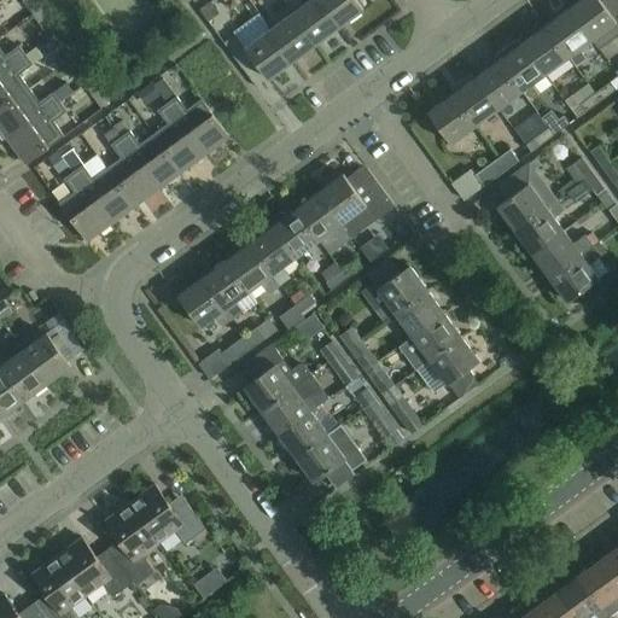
[(301,0),(305,5),(293,13),(316,46),(340,28),(320,0),(301,0)]
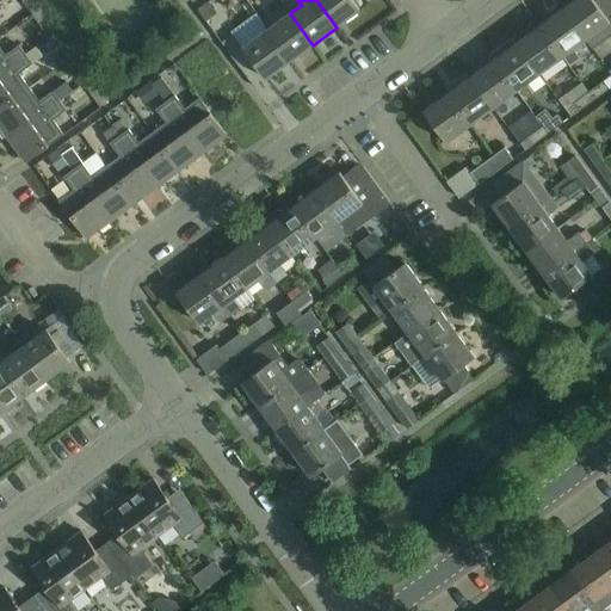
[(352,0),(316,0),(337,28),(360,10),(352,0)]
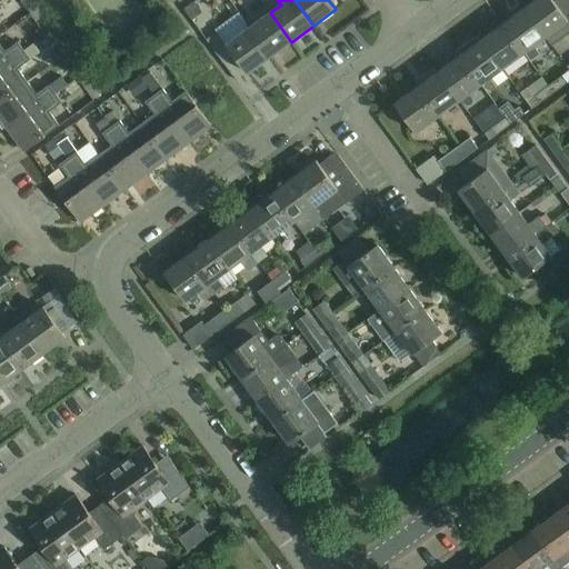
[(568,0),(555,0),(553,1),(552,0),(535,0),(523,8),(546,37),(552,46),(568,32),(568,0)]
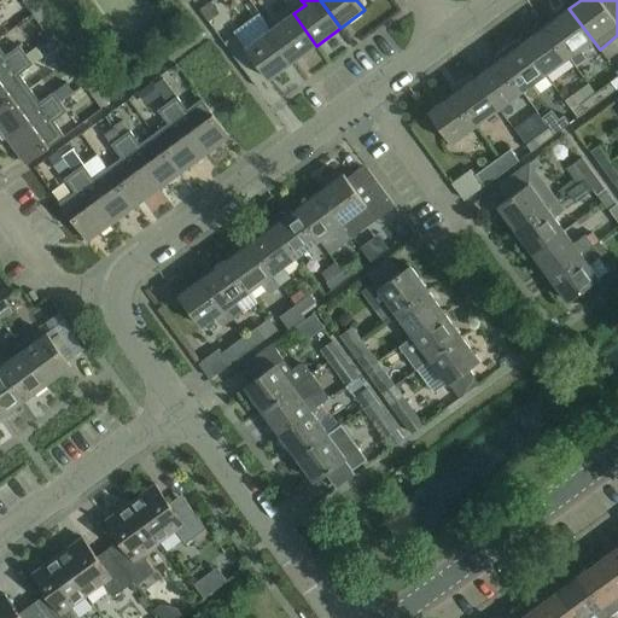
[(593,40),(569,9),(546,25),(569,57),(570,57),(577,66),(588,59),(581,50),(593,40)]
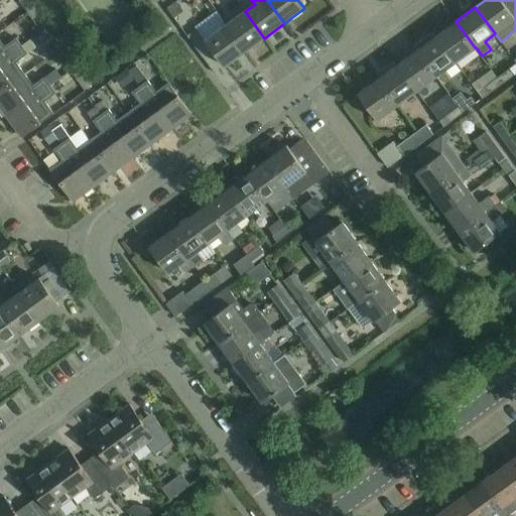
[(264,38),(245,11),(225,26),(244,52),(264,38)]
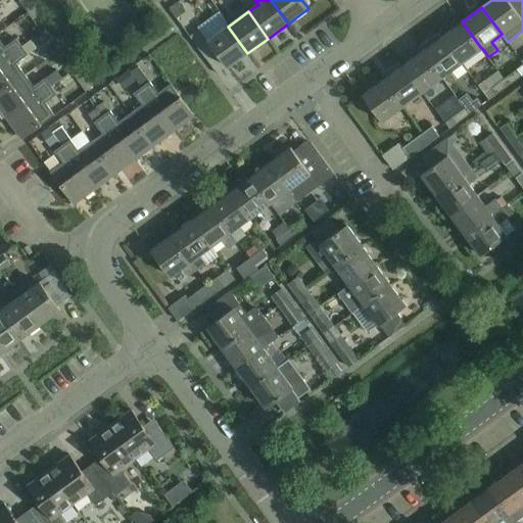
[(462,21),(442,37),(462,63),(481,48),(462,21)]
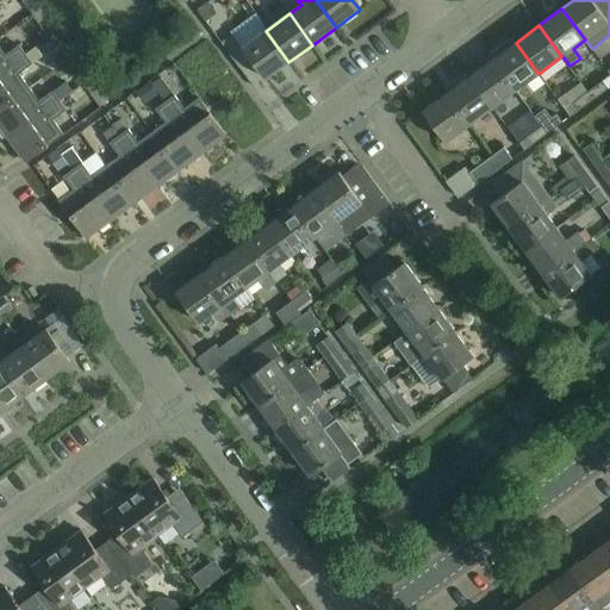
[(288,62),(266,31),(242,49),(265,80),(288,62)]
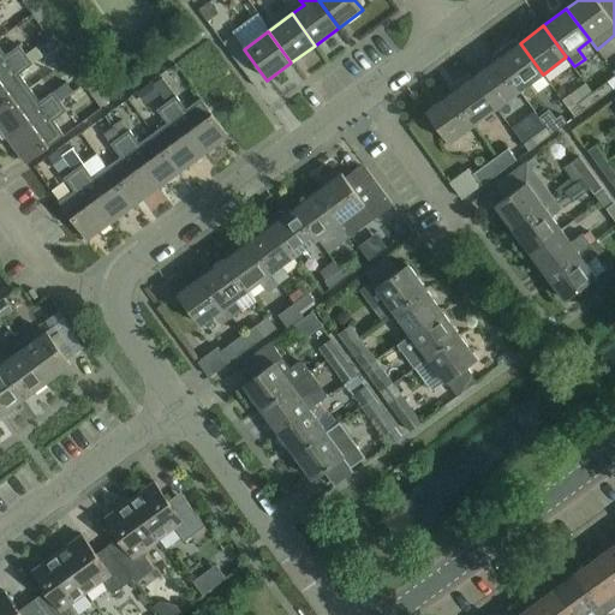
[(530,84),(543,75),(520,43),(496,60),(519,91),(526,101),(537,94),(530,84)]
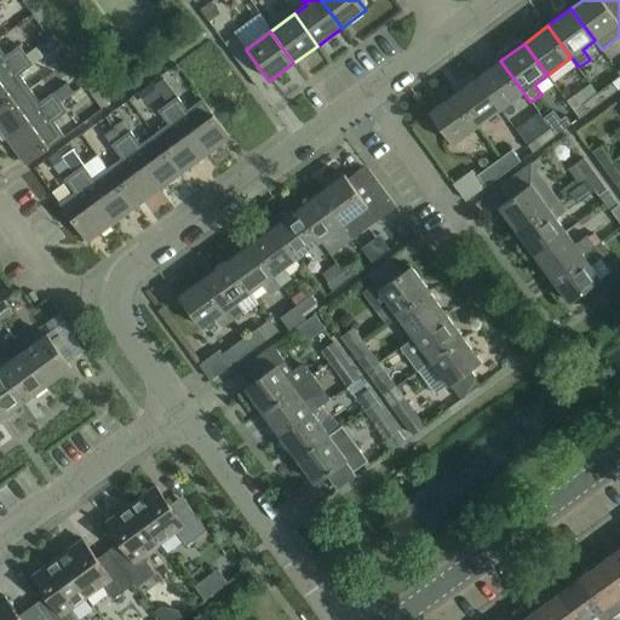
[(6,57),(0,47),(0,75),(28,56),(21,46),(6,57)]
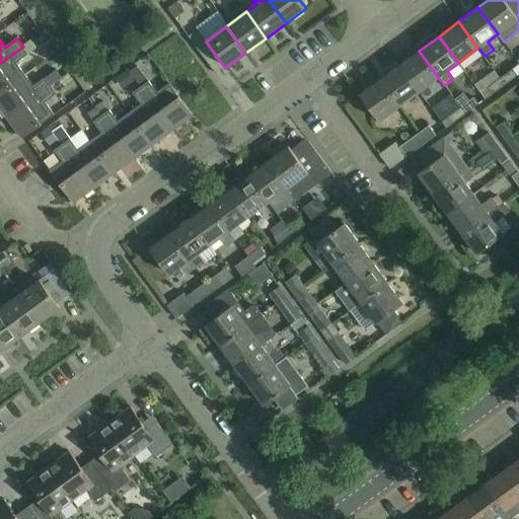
[(32,41),(23,47),(0,63),(0,93),(25,75),(17,63),(38,48),(32,41)]
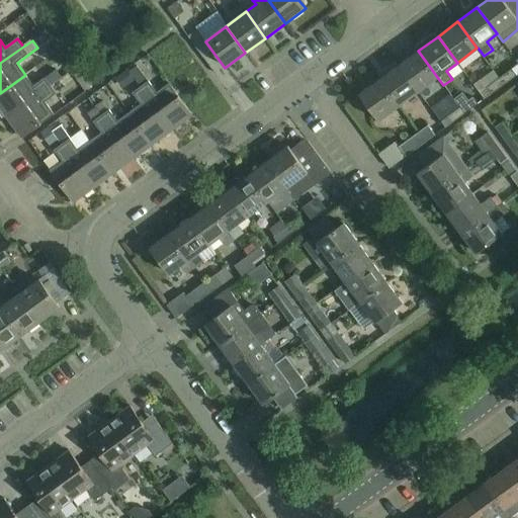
[(418,51),(399,65),(418,91),(437,77),(418,51)]
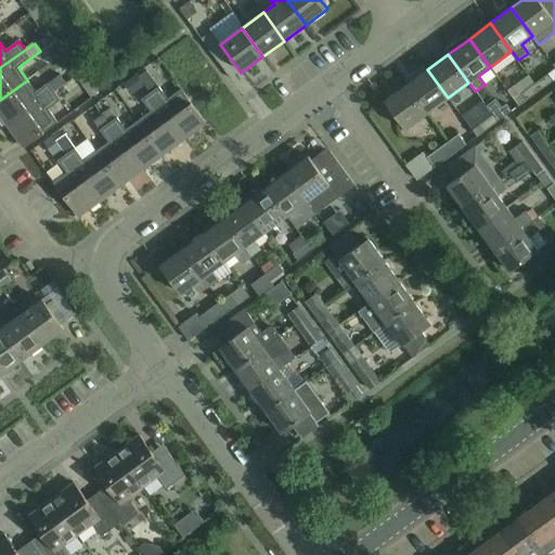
[(448,98),(427,69),(407,85),(427,113),(448,98)]
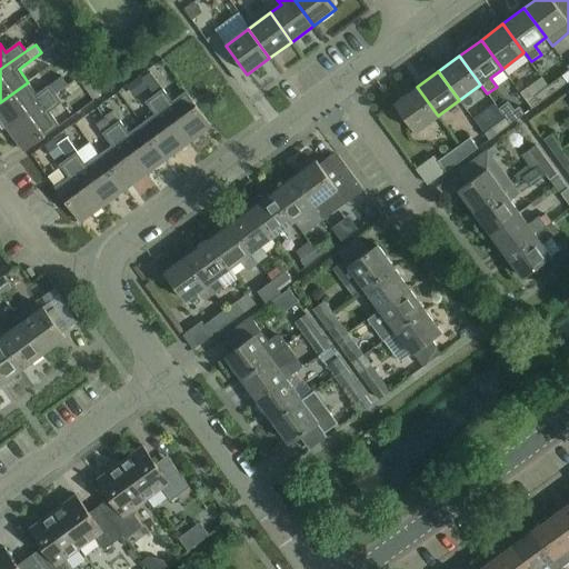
[(172,102),(163,90),(151,73),(143,79),(156,96),(190,143),(212,127),(187,92),(172,102)]
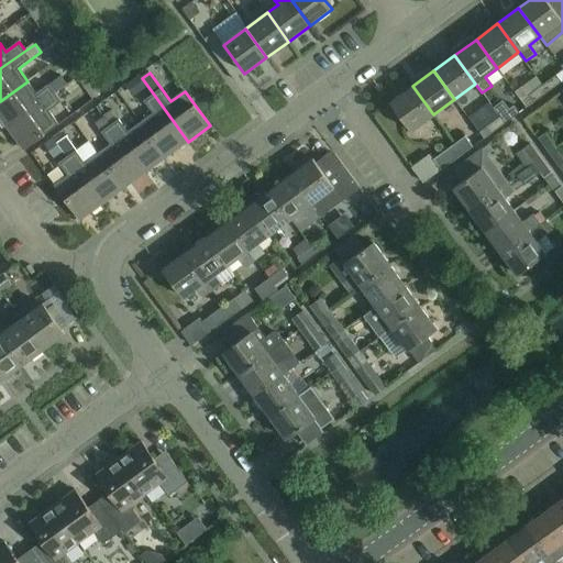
[(556,75),(542,85),(548,91),(562,81),(556,75)]
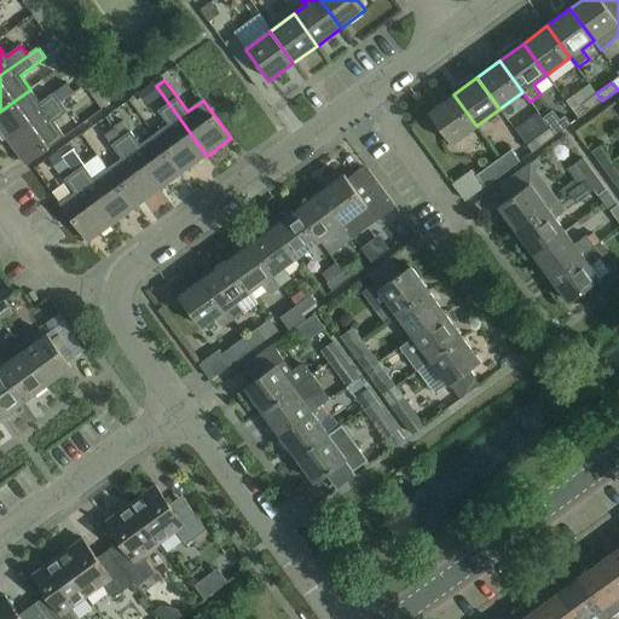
[(41,104),(30,90),(0,111),(0,128),(9,142),(62,103),(74,93),(68,85),(41,104)]
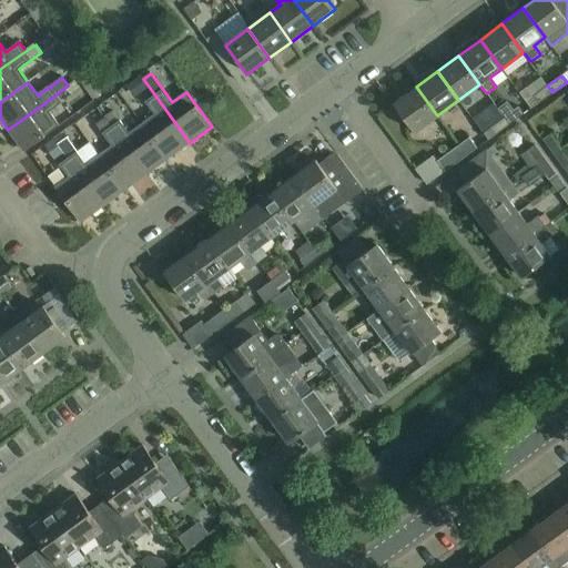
[(553,92),(547,85),(533,95),(538,103),(553,92)]
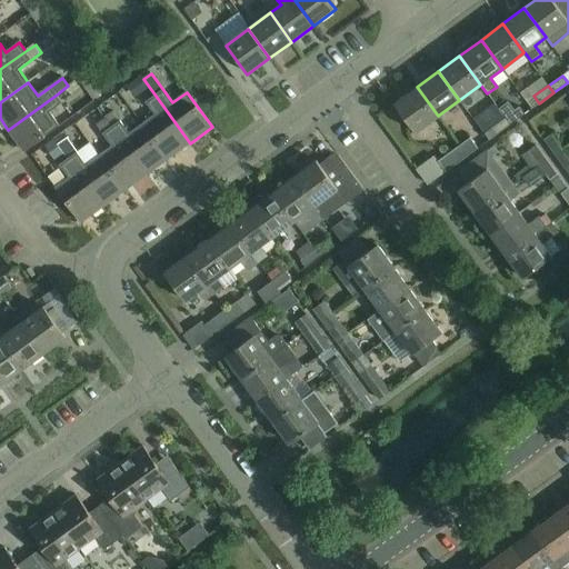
[(438,116),(417,87),(393,103),(415,132),(438,116)]
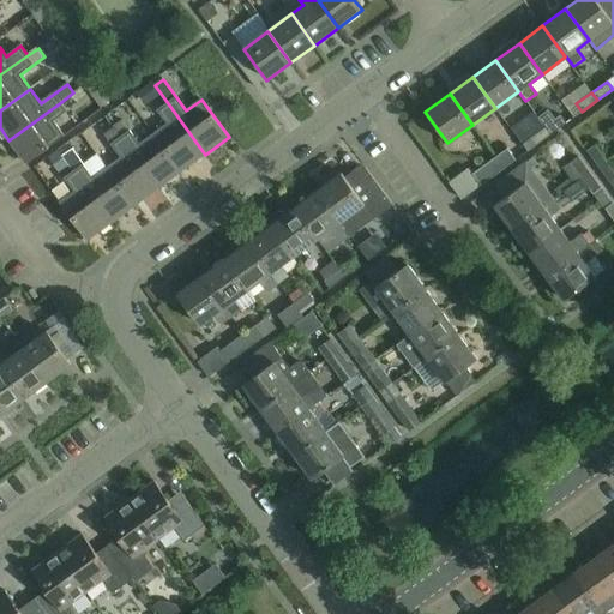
[(68,112),(61,102),(8,140),(26,164),(65,136),(55,121),(68,112)]
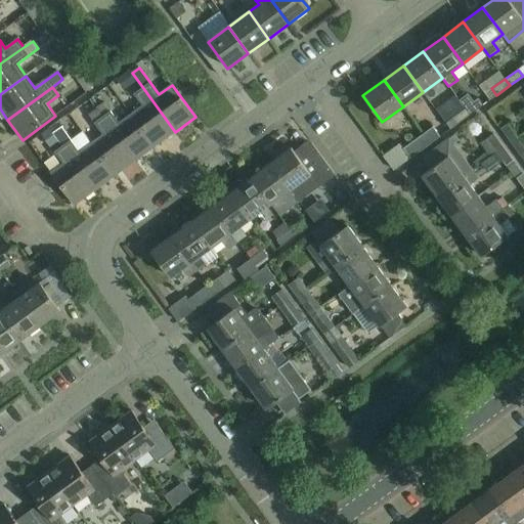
[(143,88),(134,94),(142,105),(131,114),(155,146),(175,132),(143,88)]
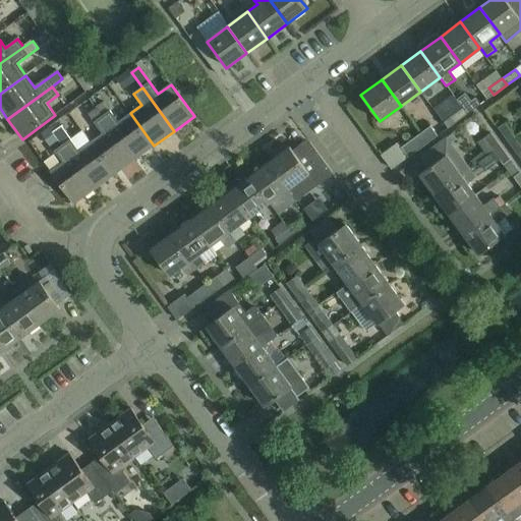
[(462,108),(467,114),(480,104),(476,98),(462,108)]
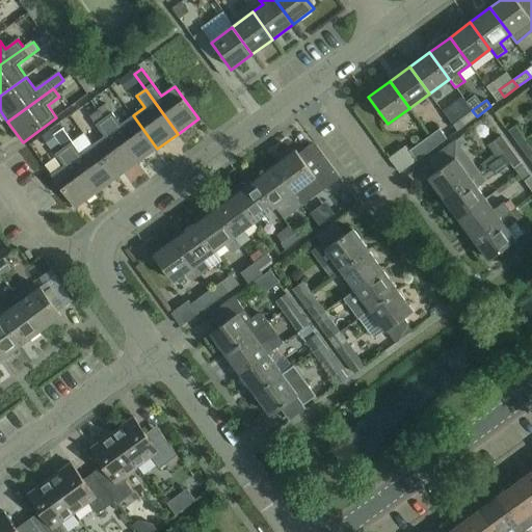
[(477,116),(472,110),(459,120),(463,126),(477,116)]
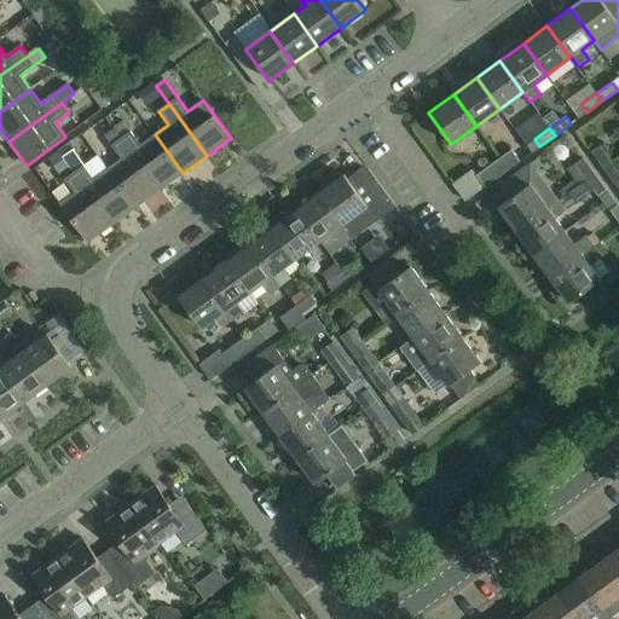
[(160,190),(121,139),(115,129),(105,137),(122,158),(108,169),(136,208),(160,190)]
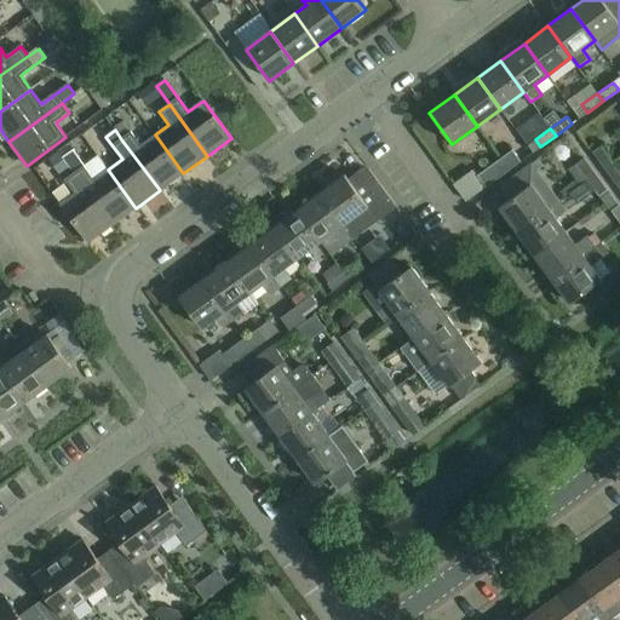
[(141,145),(131,132),(121,139),(160,190),(183,173),(155,135),(141,145)]
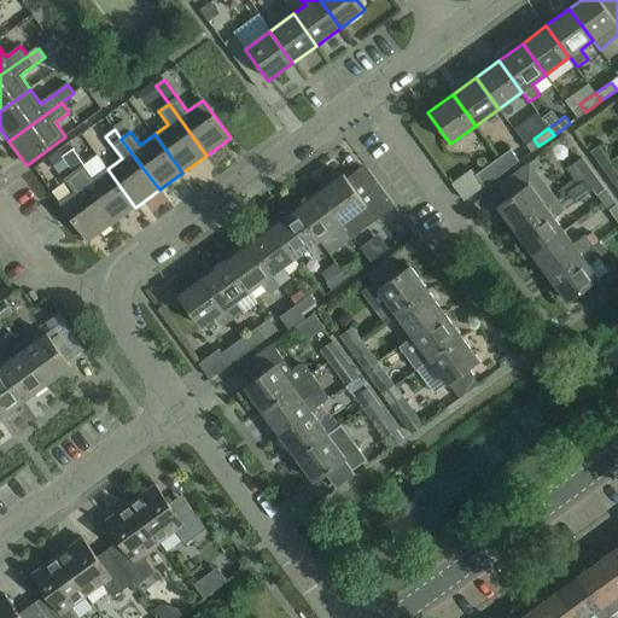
[(601,168),(610,162),(598,146),(590,152),(601,168)]
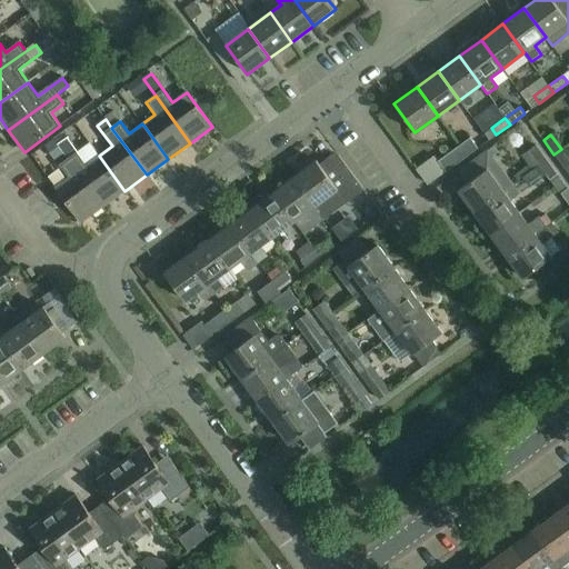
[(459,146),(467,156),(478,148),(470,138),(459,146)]
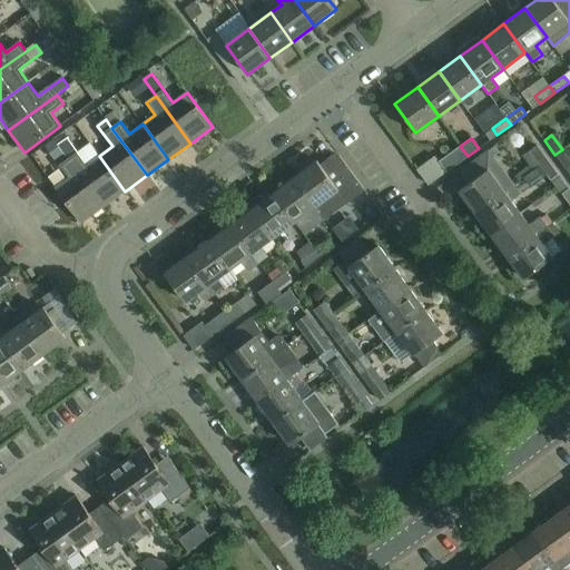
[(541,165),(548,160),(538,145),(530,150),(541,165)]
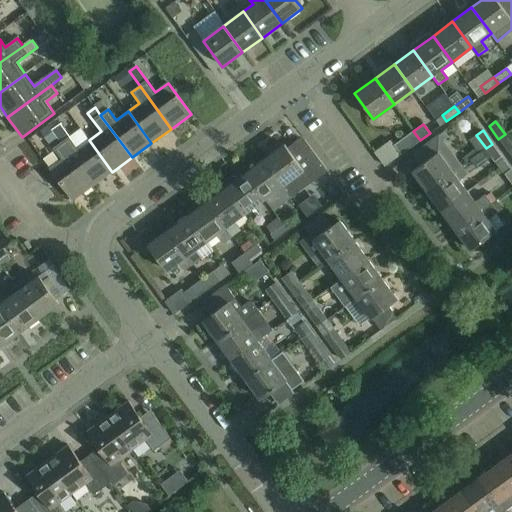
[(420,140),(413,131),(394,145),(401,154),(420,140)]
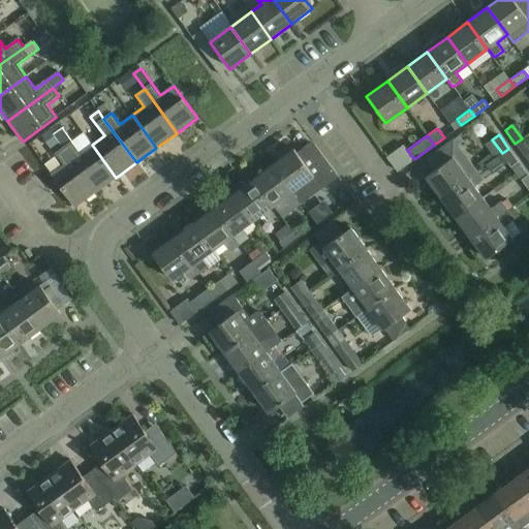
[(528,148),(522,138),(515,144),(525,156),(528,153),(528,148)]
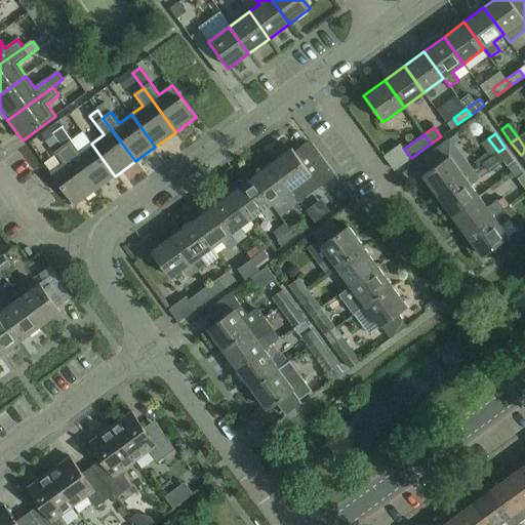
[(423,159),(431,169),(422,175),(438,196),(473,170),(450,138),(423,159)]
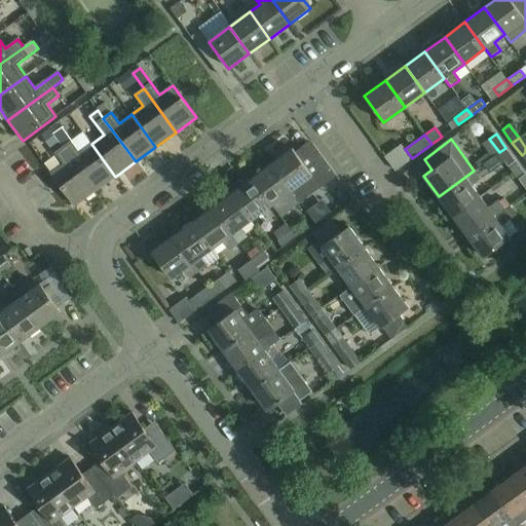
[(115,177),(91,144),(79,153),(71,141),(63,147),(95,191),(115,177)]
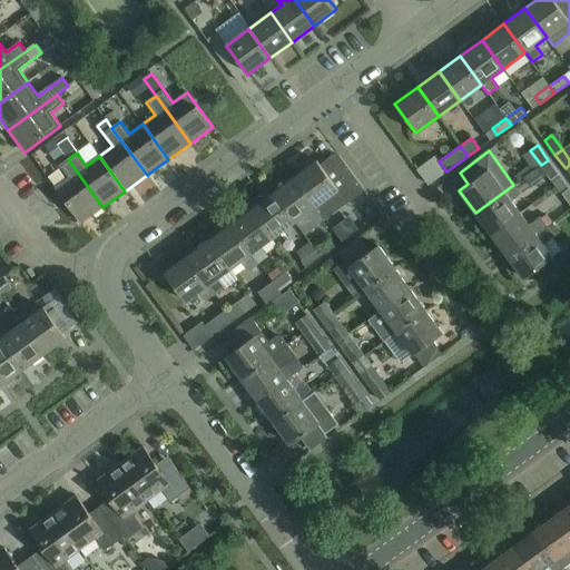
[(317,160),(295,177),(322,214),(343,198),(346,203),(364,189),(340,156),(323,168),(317,160)]
